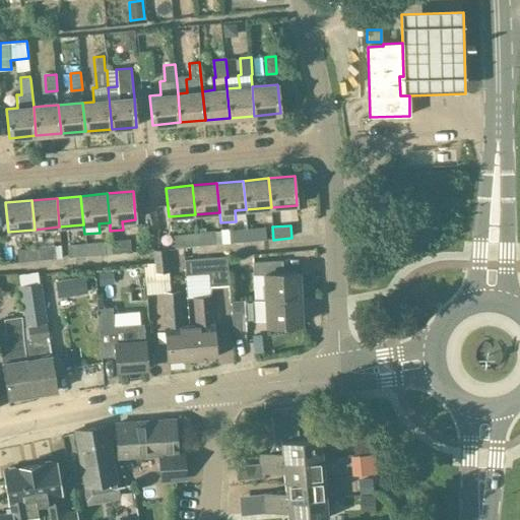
[(266,228),(247,229),(249,242),(267,240),(266,228)]
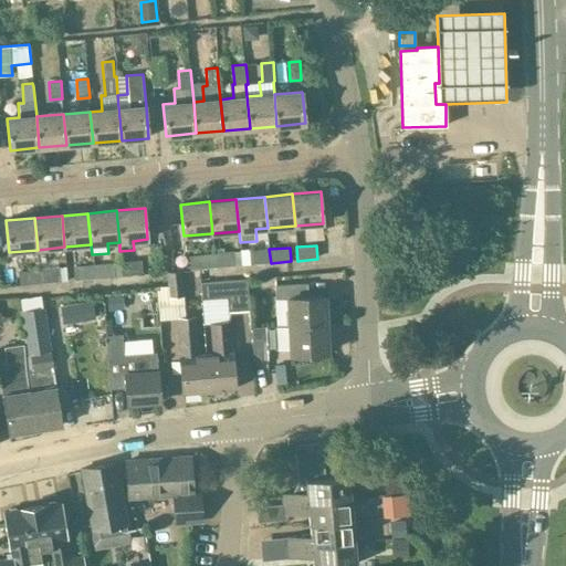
[(249,249),(241,250),(241,251),(242,265),(271,263),(269,249),(249,251),(249,249)]
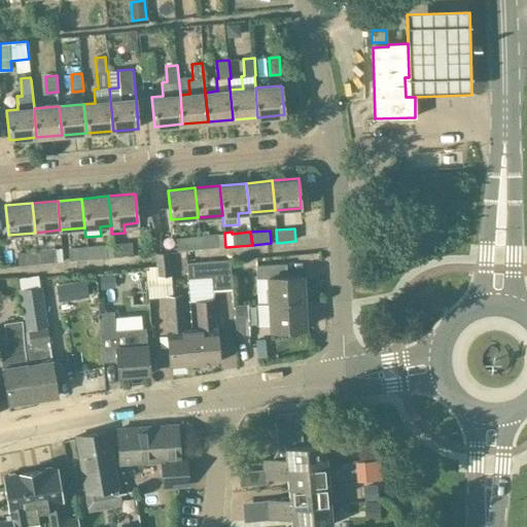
[(224,234),(199,237),(202,264),(227,260),(225,247),(224,234)]
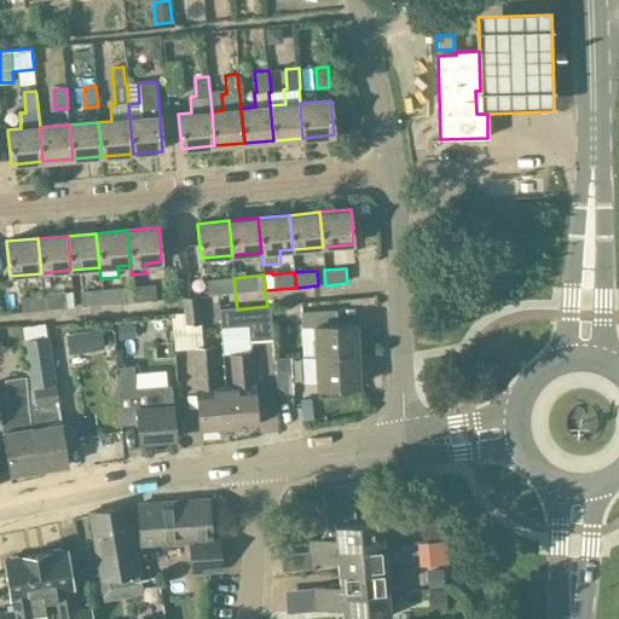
[(218,295),(219,311),(237,310),(233,278),(207,279),(208,296),(218,295)]
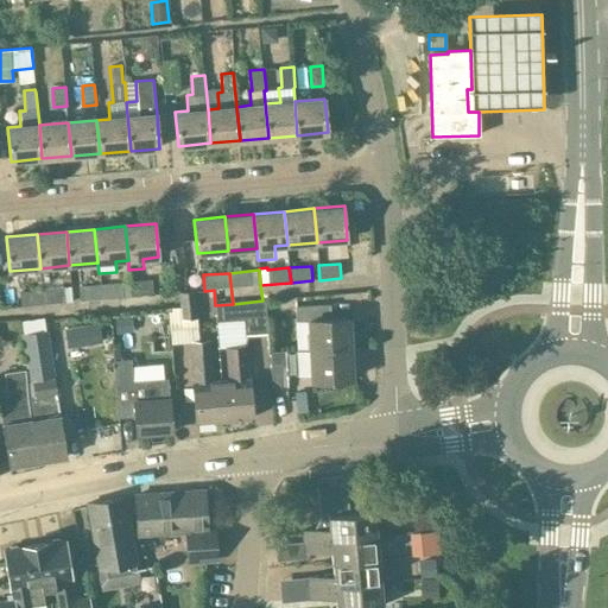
[(152,279),(131,282),(132,297),(163,295),(162,279),(152,280),(152,279)]
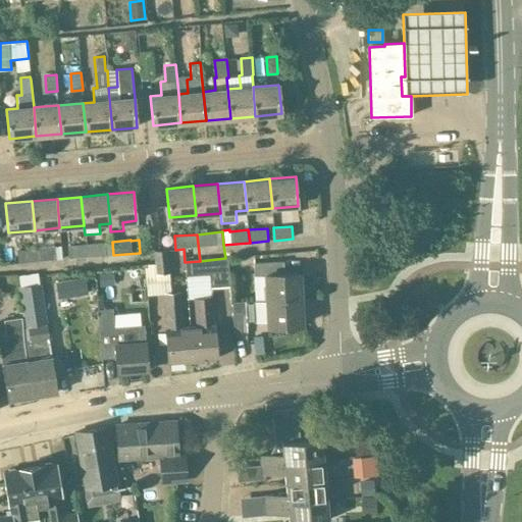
[(105,242),(87,244),(88,258),(113,255),(112,242),(111,242),(105,243),(105,242)]
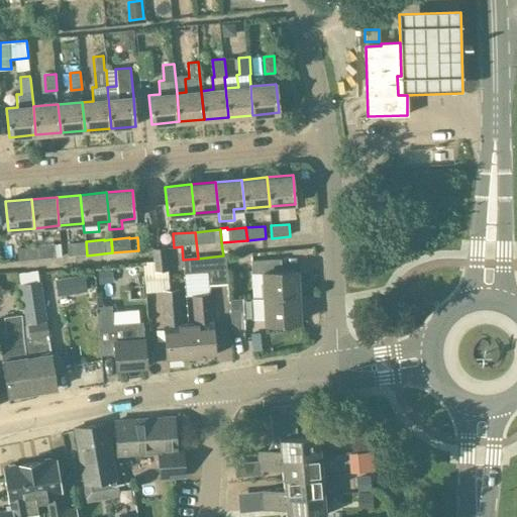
[(34,242),(34,246),(35,260),(63,257),(62,243),(52,244),(52,241),(34,242)]
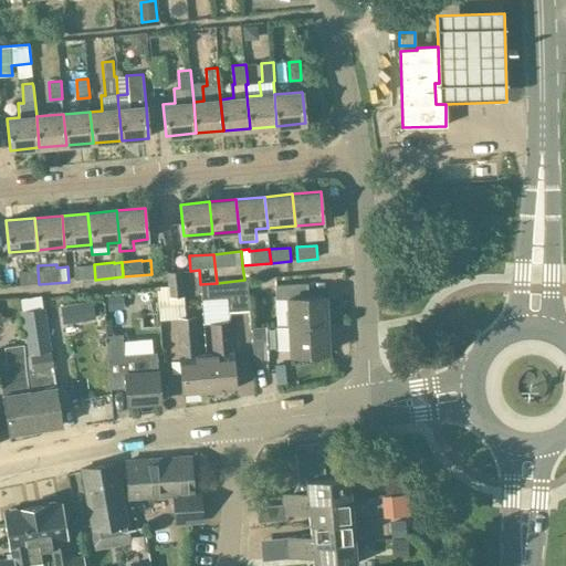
[(74,281),(95,280),(94,264),(73,266),(74,281)]
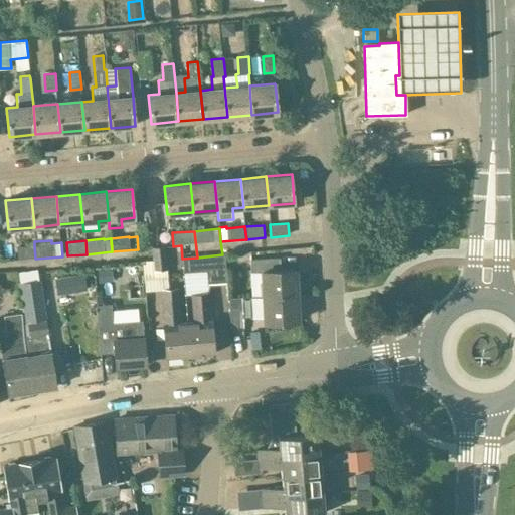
[(17,260),(35,259),(34,245),(17,246),(17,260)]
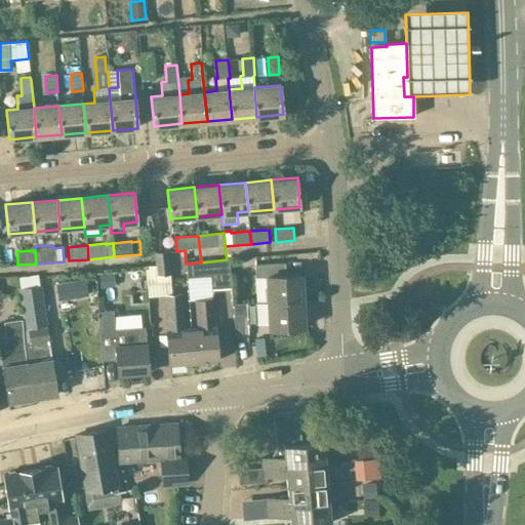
[(169,251),(154,252),(156,266),(156,276),(170,275),(171,275),(169,251)]
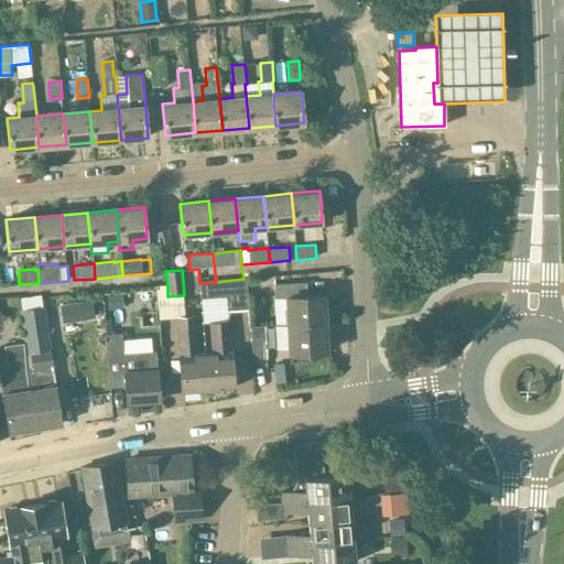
[(230,350),(227,321),(227,312),(248,310),(246,279),(243,279),(216,282),(199,283),(203,324),(209,324),(212,351),(205,353),(208,390),(234,387),(230,350)]
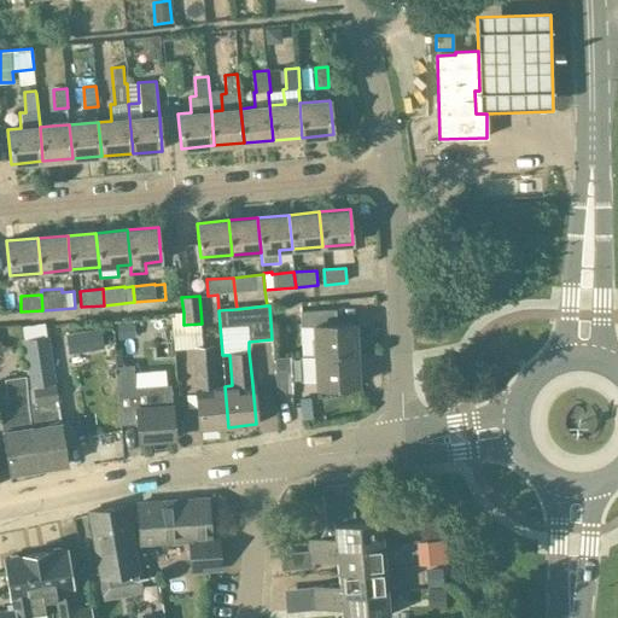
[(314,325),(316,356),(356,354),(354,322),(336,324),(334,309),(298,312),(299,325),(314,325)]
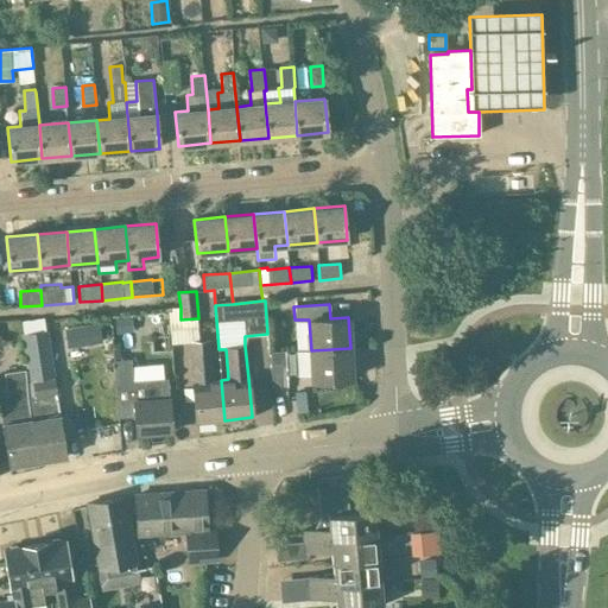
[(21,321),(23,334),(31,380),(27,381),(40,461),(68,456),(56,392),(57,392),(46,330),(45,318),(21,321)]
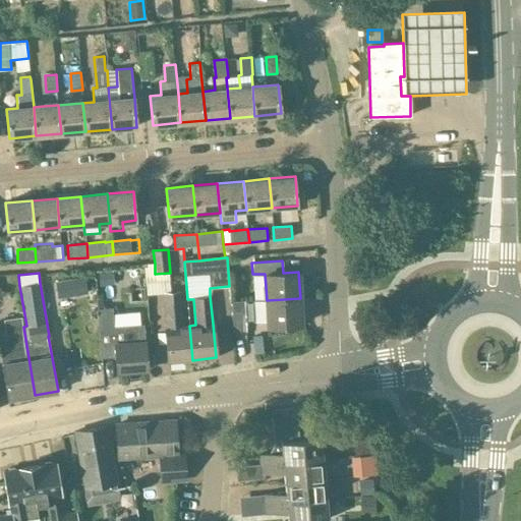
[(56,295),(84,294),(83,278),(56,279),(56,295)]
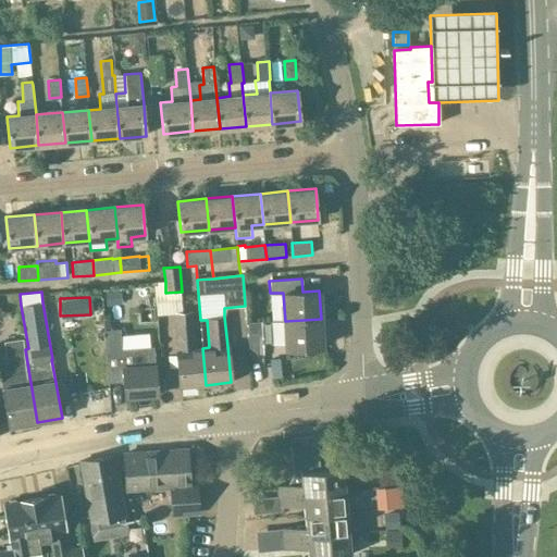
[(193,312),(174,313),(177,350),(180,387),(206,385),(202,348),(196,348),(193,312)]
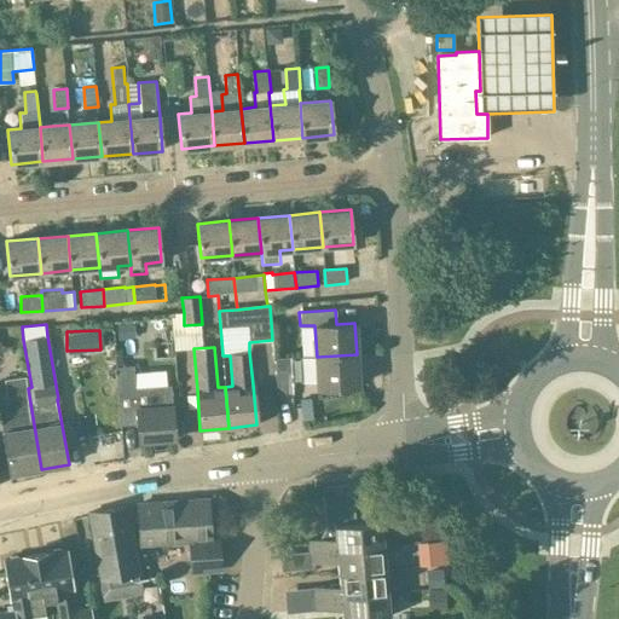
[(358,385),(357,354),(317,357),(318,387),(358,385)]
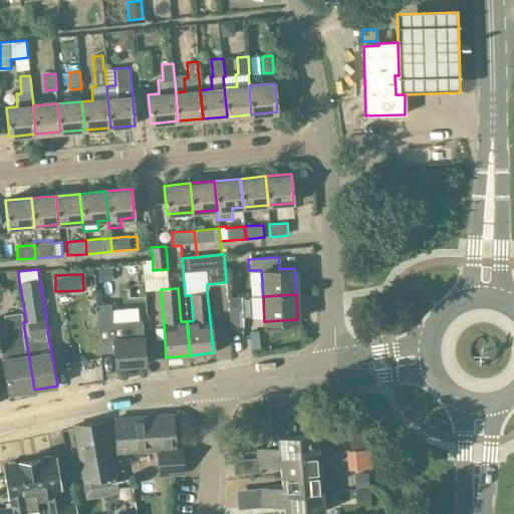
[(243,326),(242,296),(228,297),(230,327),(243,326)]
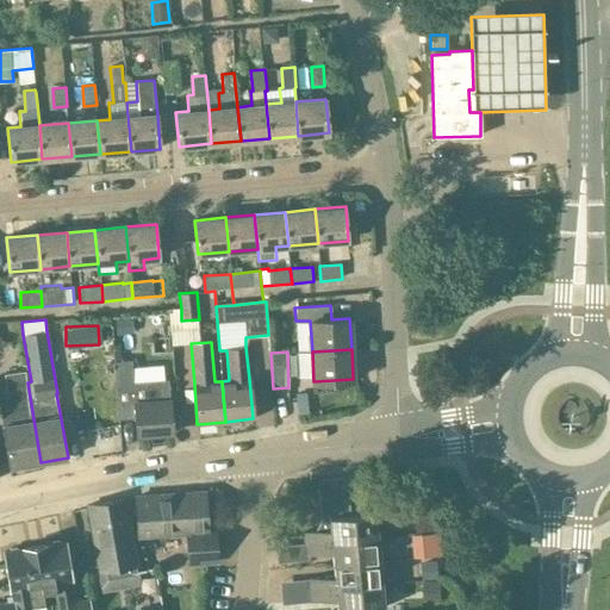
[(136,417),(137,436),(173,433),(170,400),(168,380),(134,384),(131,361),(114,362),(119,418),(136,417)]
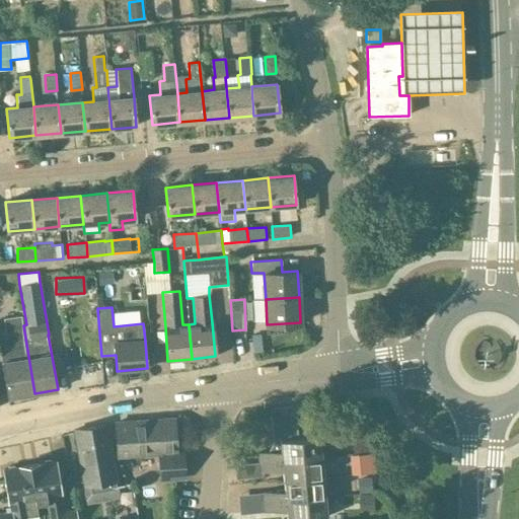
[(22,315),(5,318),(8,339),(0,340),(4,363),(3,363),(8,397),(34,393),(23,325),(22,315)]
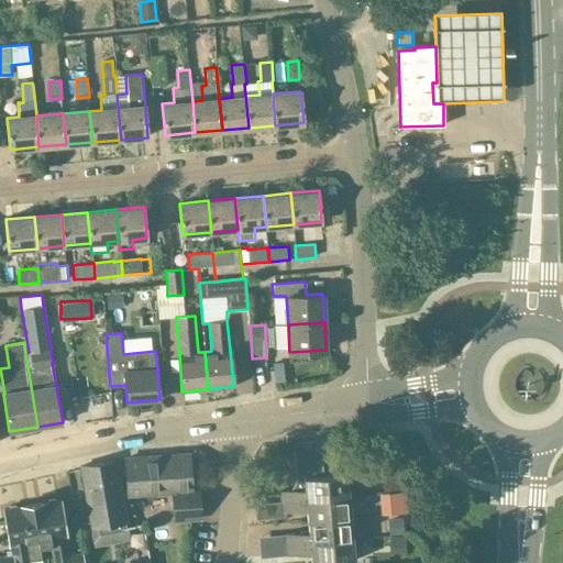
[(199,486),(191,487),(189,454),(124,459),(127,495),(170,492),(173,521),(201,519),(199,486)]
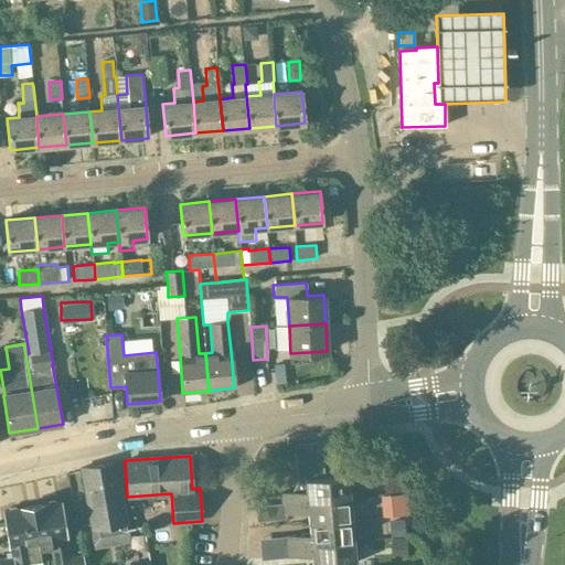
[(115,462),(81,469),(93,536),(127,531),(115,462)]
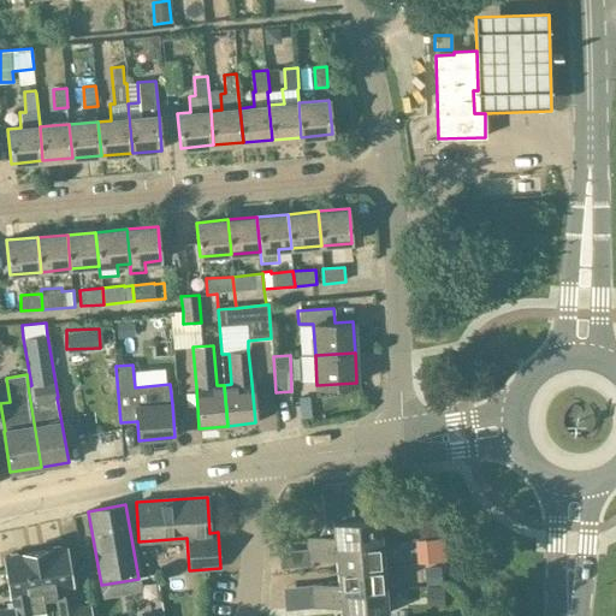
[(323,507),(325,535),(306,538),(306,550),(383,543),(380,519),(354,521),(353,504),(323,507)]
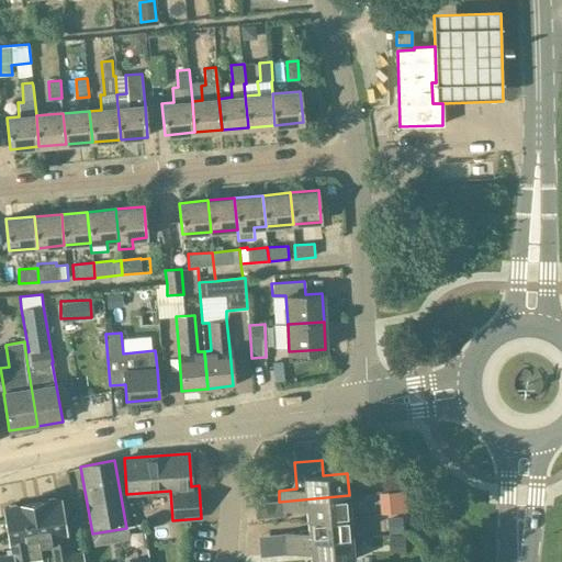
[(402,487),(400,460),(381,461),(383,489),(402,487)]
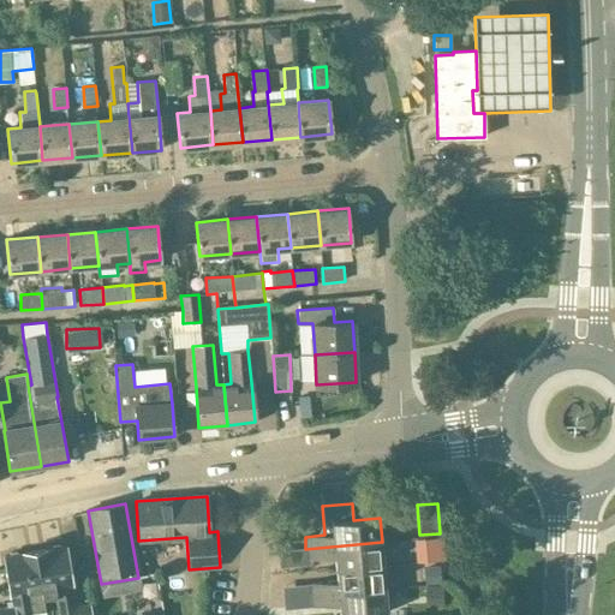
[(416,562),(446,560),(445,537),(415,539),(416,562)]
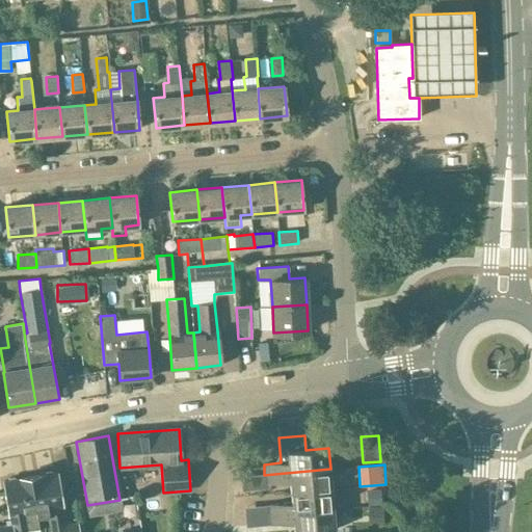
[(290,482),(290,493),(331,488),(330,469),(264,475),(265,484),(290,482)]
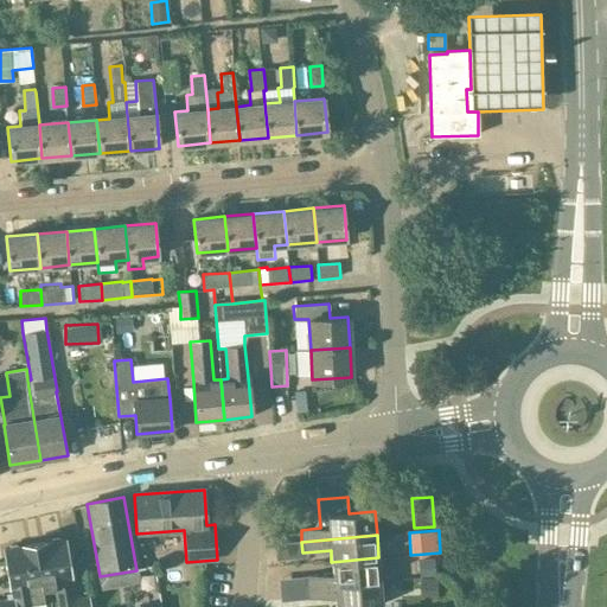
[(74,596),(71,576),(64,540),(46,543),(46,541),(34,543),(43,590),(53,588),(57,606),(52,606),(91,606),(90,594),(74,596)]
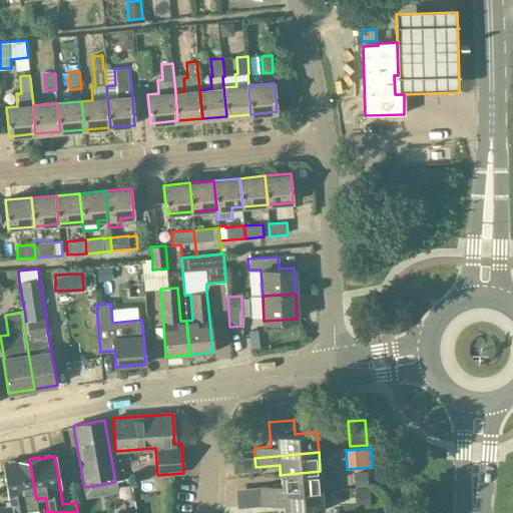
[(22,512),(38,510),(36,499),(29,459),(18,461),(19,462),(3,465),(10,506),(0,507),(0,512),(22,512)]
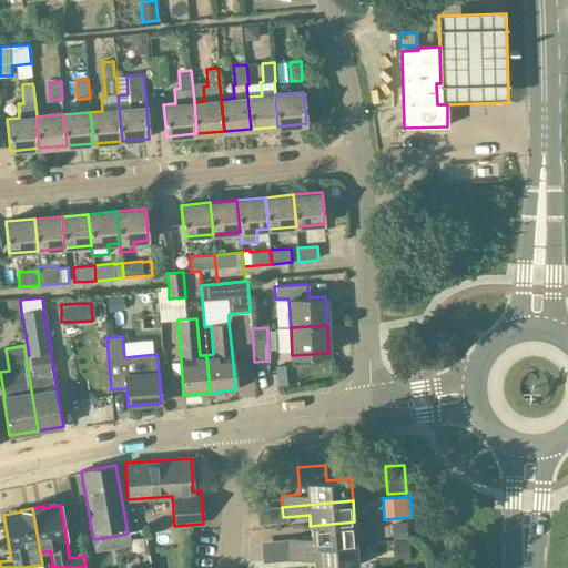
[(285,539),(286,550),(356,544),(354,521),(310,526),(311,537),(285,539)]
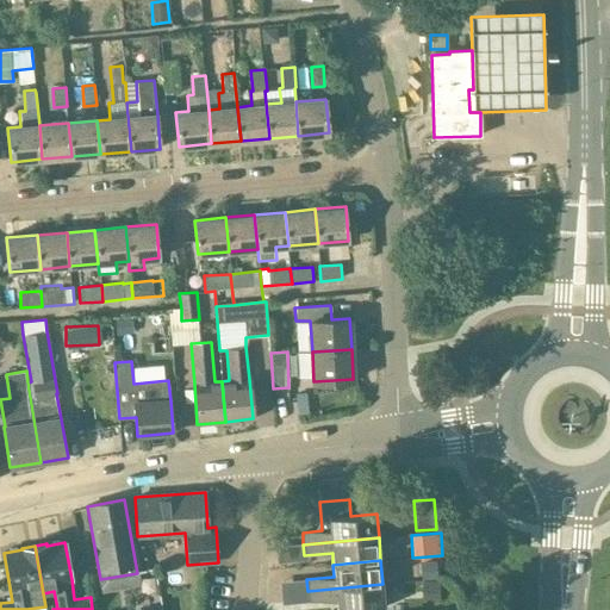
[(361,609),(385,608),(383,584),(307,591),(309,603),(336,601),(336,609),(361,609)]
